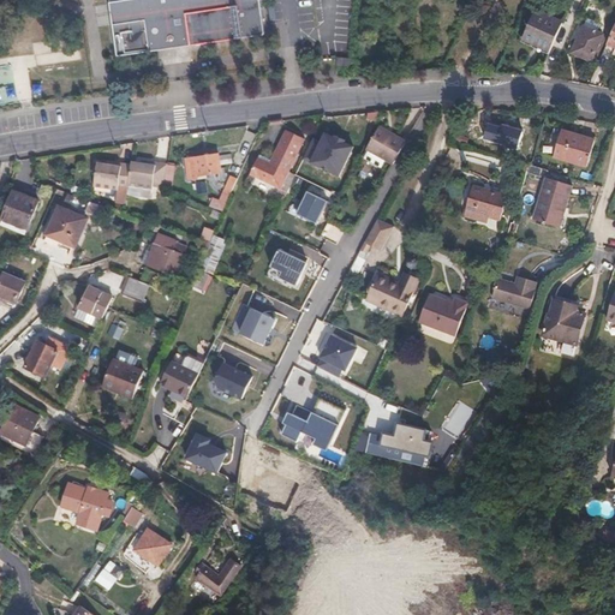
[(257,0),(115,0),(125,61),(264,40),(257,0)]
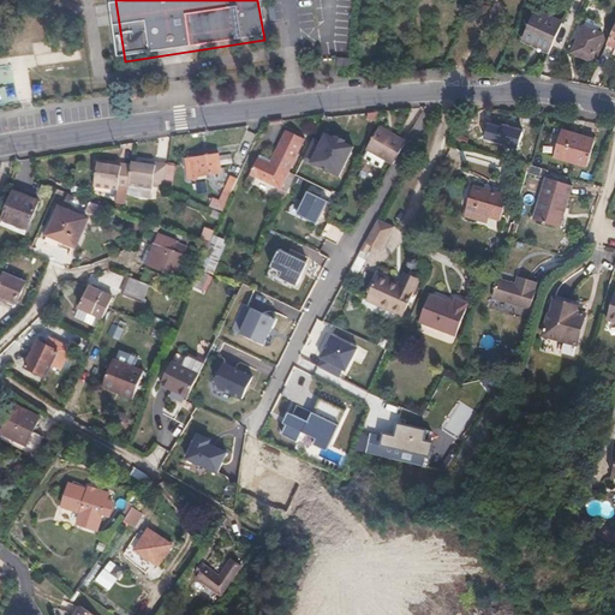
[(525,36),(553,48),(565,21),(537,9),(525,36)]
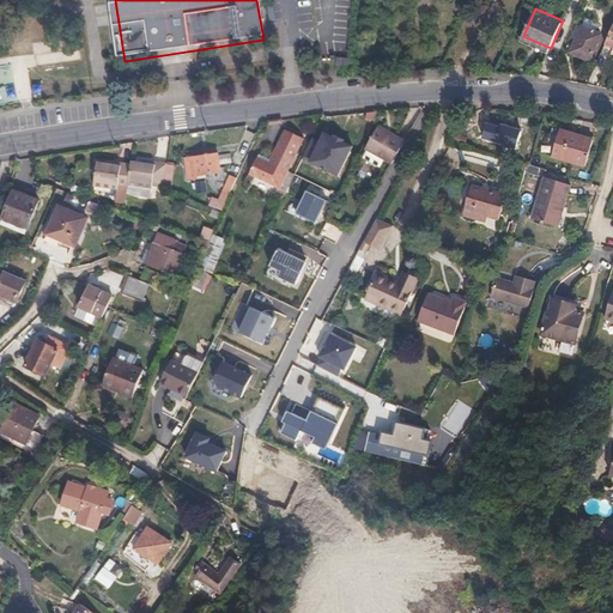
[(602,35),(583,26),(571,53),(590,61),(602,35)]
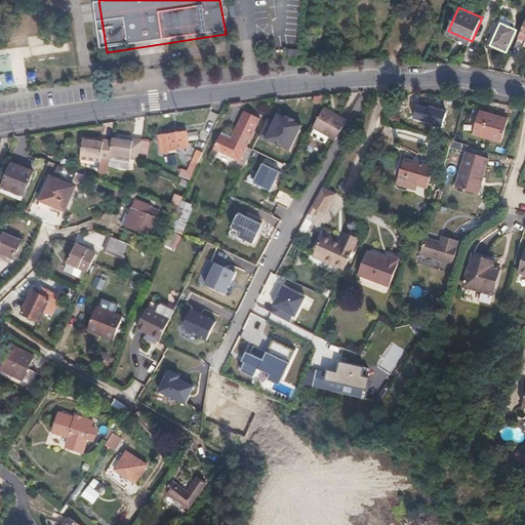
[(323,97),(313,98),(312,105),(319,107),(323,97)]
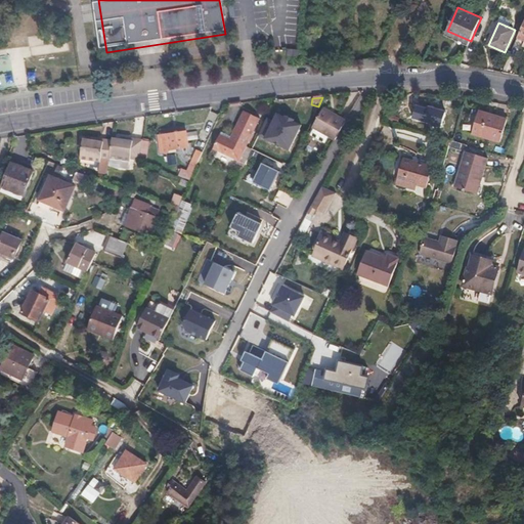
[(439,126),(443,111),(415,103),(411,119),(439,126)]
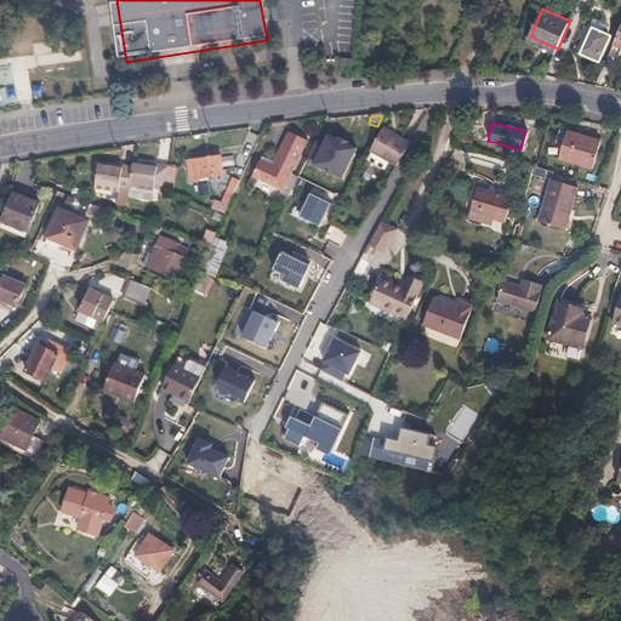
[(369,153),(394,170),(409,146),(382,130),(369,153)]
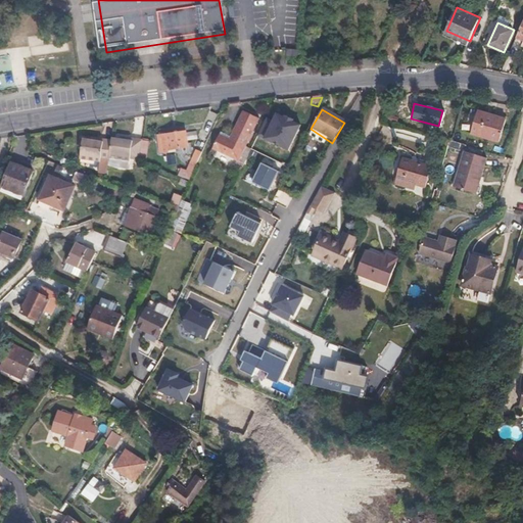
[(478,111),(472,133),(496,141),(503,120),(478,111)]
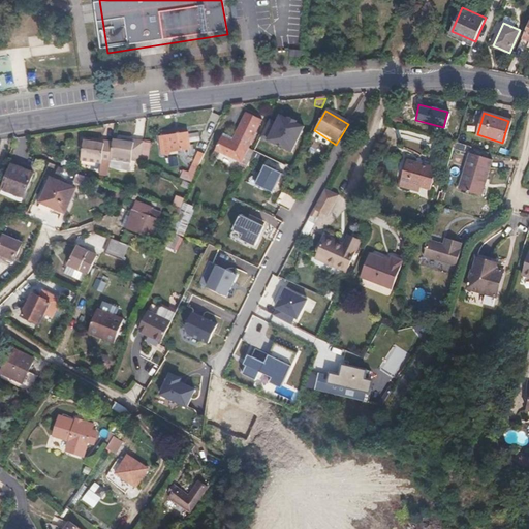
[(274,125),(267,122),(259,139),(290,154),(302,128),(294,125),(286,121),(278,117),(274,125)]
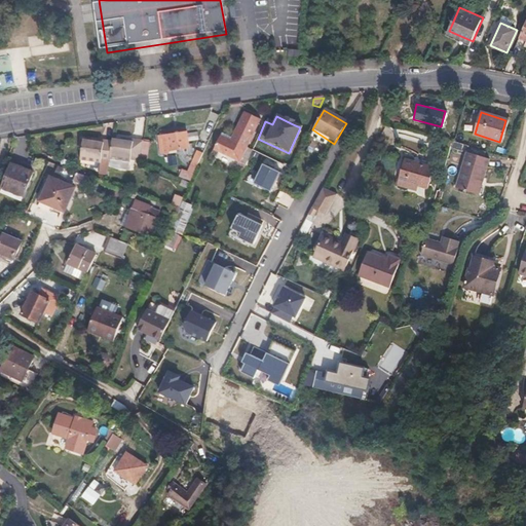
[(241,172),(249,156),(243,153),(257,124),(242,117),(226,150),(216,145),(210,155),(241,172)]
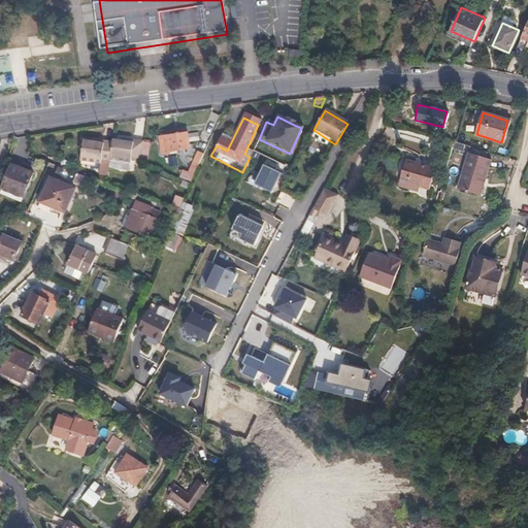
[(192,149),(189,133),(166,137),(167,149),(170,149),(171,152),(192,149)]
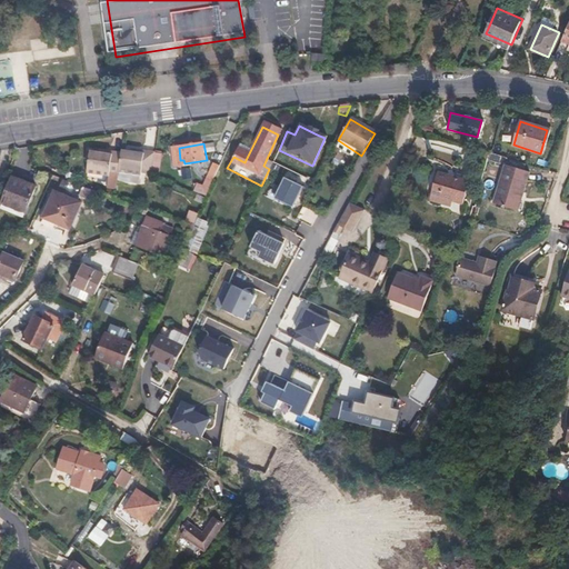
[(155,176),(157,155),(147,153),(147,156),(125,153),(125,156),(122,178),(122,183),(142,186),(142,177),(143,177),(145,175),(155,176)]
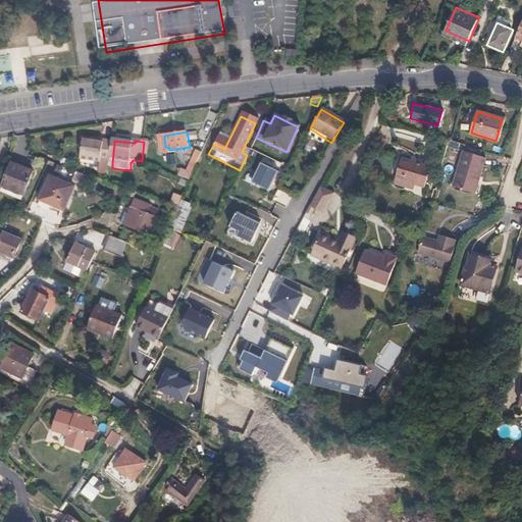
[(103,163),(110,163),(112,143),(105,143),(105,145),(85,143),(83,165),(103,166),(103,163)]
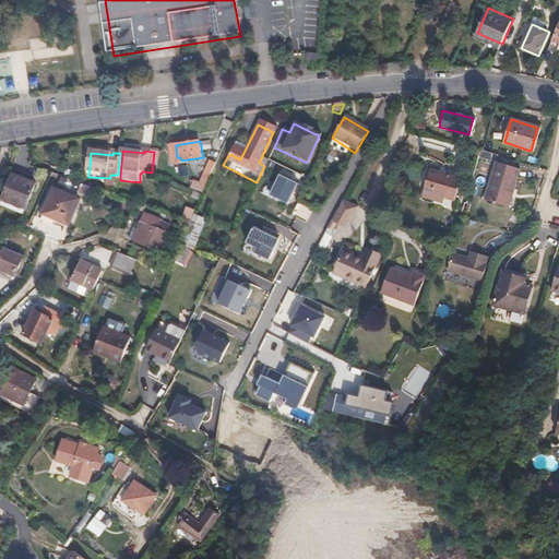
[(213,175),(217,163),(211,161),(206,173),(213,175)]
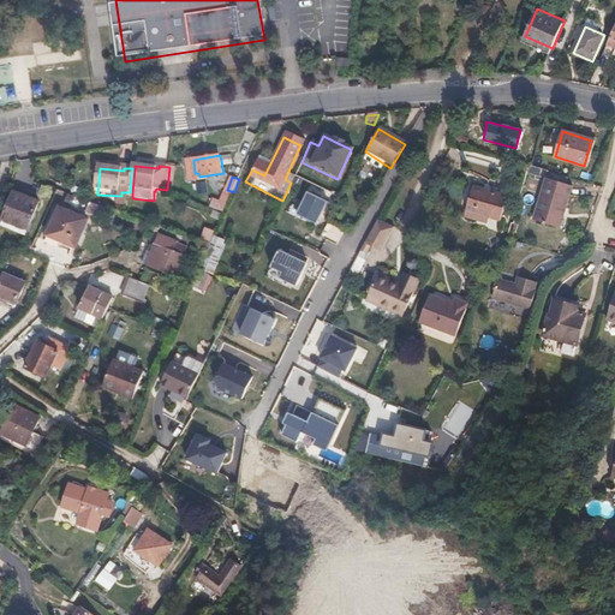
[(574,185),(548,177),(535,220),(560,227),(574,185)]
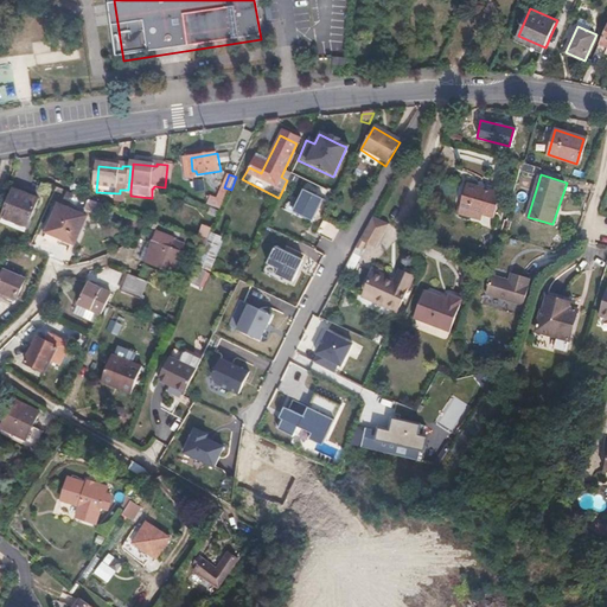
[(500,192),(468,183),(460,212),(480,218),(483,211),(493,216),(500,192)]
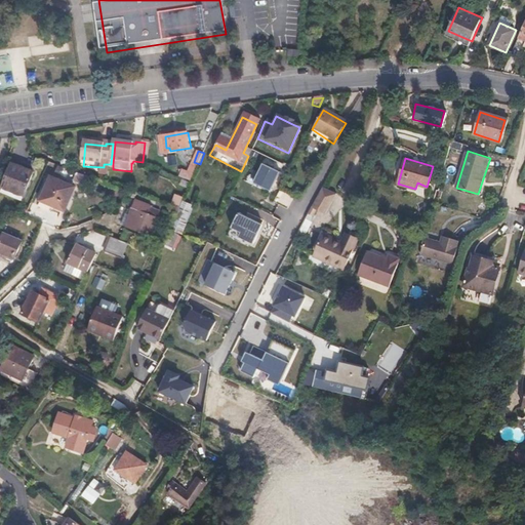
[(34,171),(12,163),(1,192),(22,201),(34,171)]
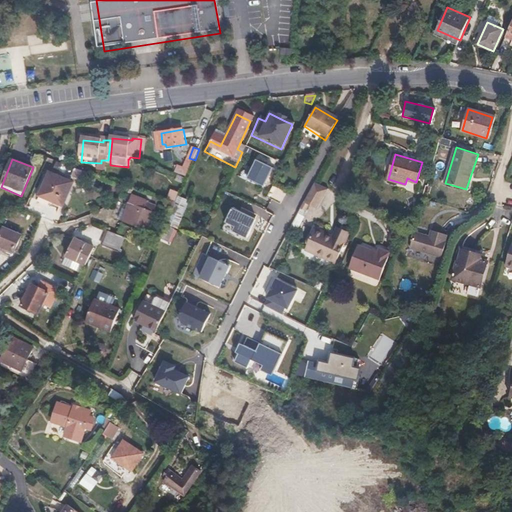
[(272,170),(255,162),(246,181),(263,189),(272,170)]
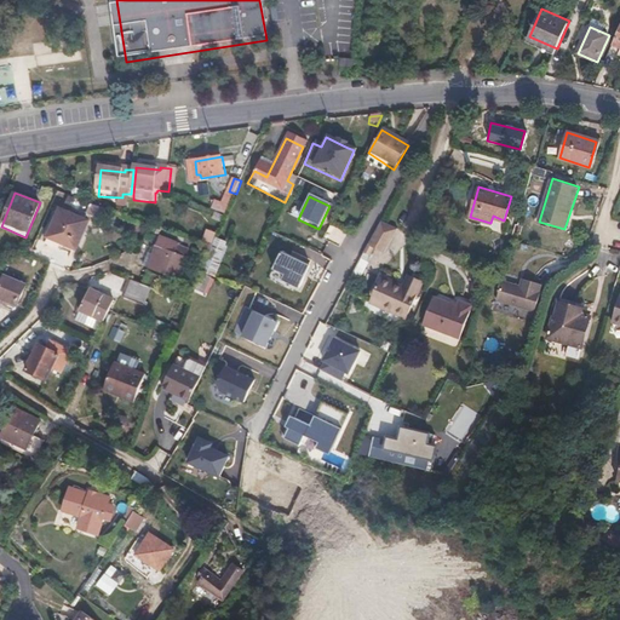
[(101,207),(90,204),(87,208),(99,213),(101,207)]
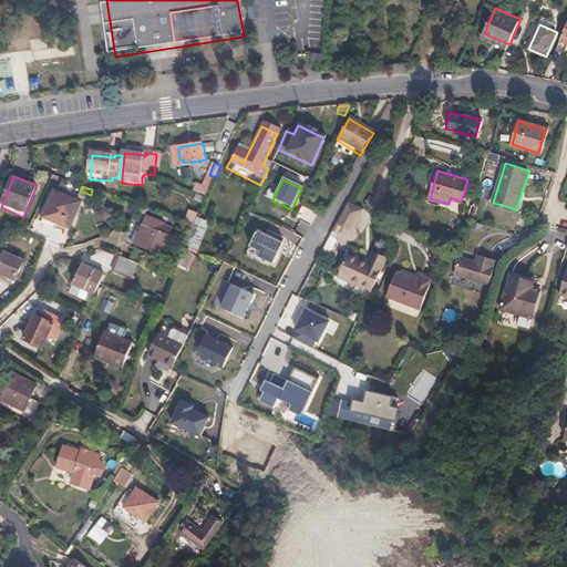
[(81,202),(55,191),(41,222),(58,228),(60,224),(70,228),(81,202)]
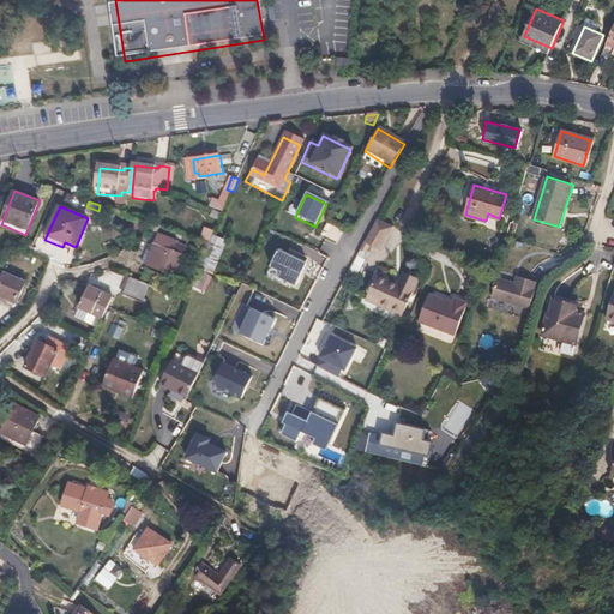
[(374,246),(383,251),(385,246),(391,234),(395,227),(381,218),(367,244),(374,246)]
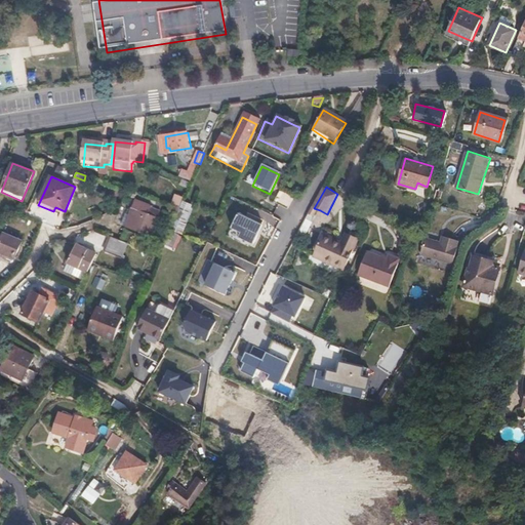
[(289,206),(291,197),(277,194),(275,203),(289,206)]
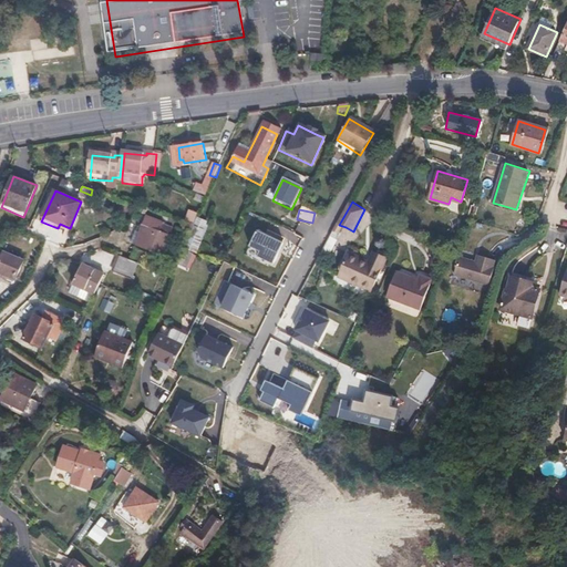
[(361,216),(356,227),(362,217),(367,210),(364,209),(361,216)]
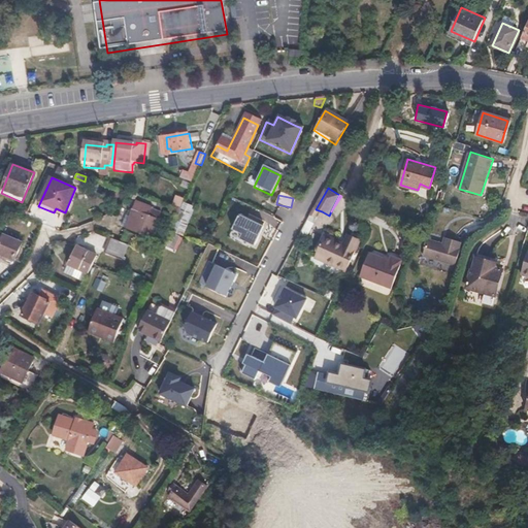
[(195,206),(188,202),(175,230),(186,236),(190,226),(188,224),(195,206)]
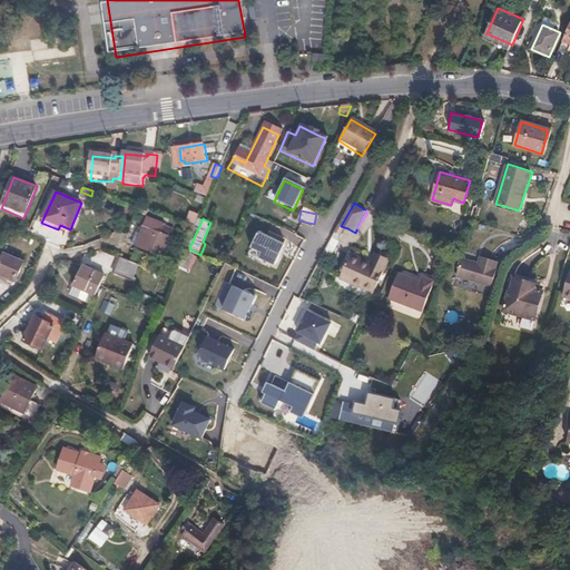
[(143,248),(154,253),(161,236),(159,235),(160,232),(145,225),(140,234),(144,235),(143,239),(146,241),(143,248)]
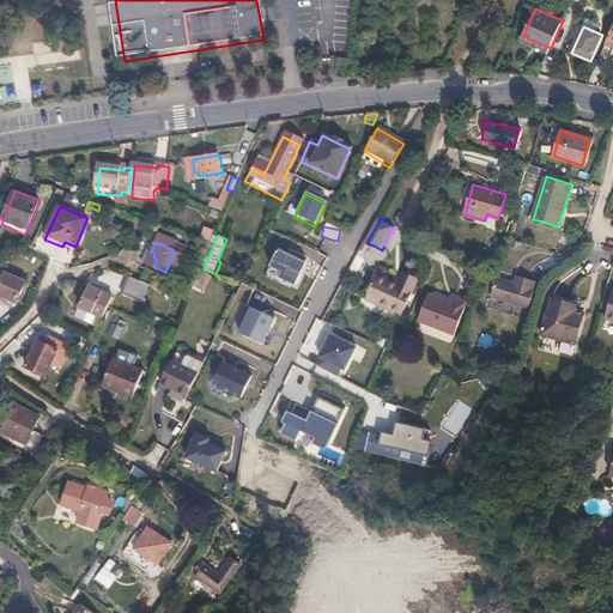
[(366,243),(363,249),(369,253),(374,246),(366,243)]
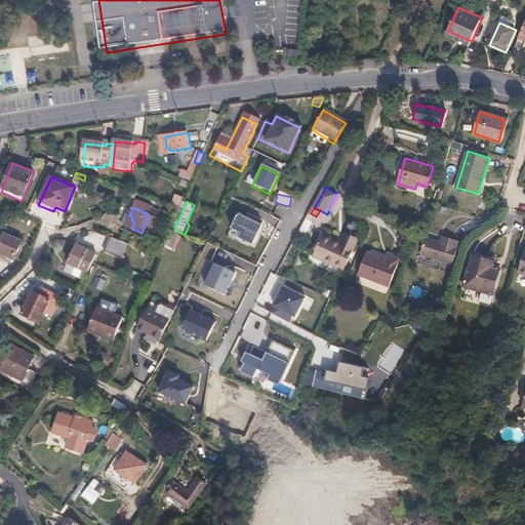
[(237,215),(230,231),(240,235),(238,240),(253,247),(257,238),(256,238),(261,228),(237,215)]
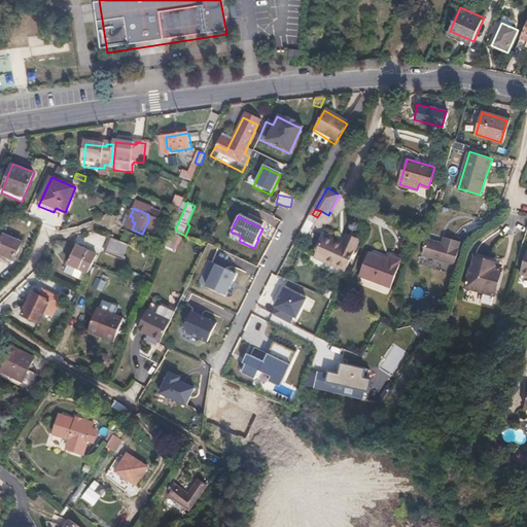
[(137,247),(142,234),(132,230),(126,243),(137,247)]
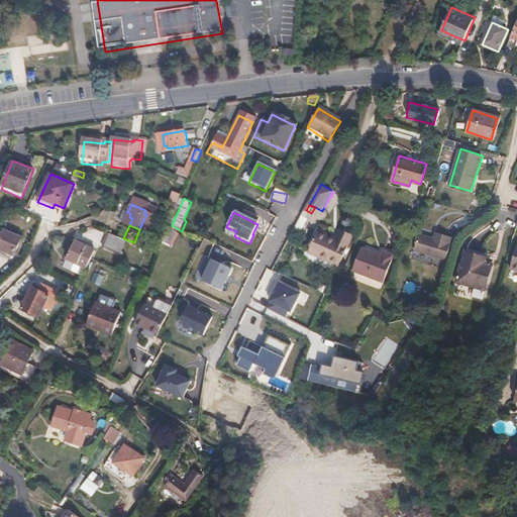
[(3,233),(0,231),(0,248),(14,255),(22,236),(4,229),(3,233)]
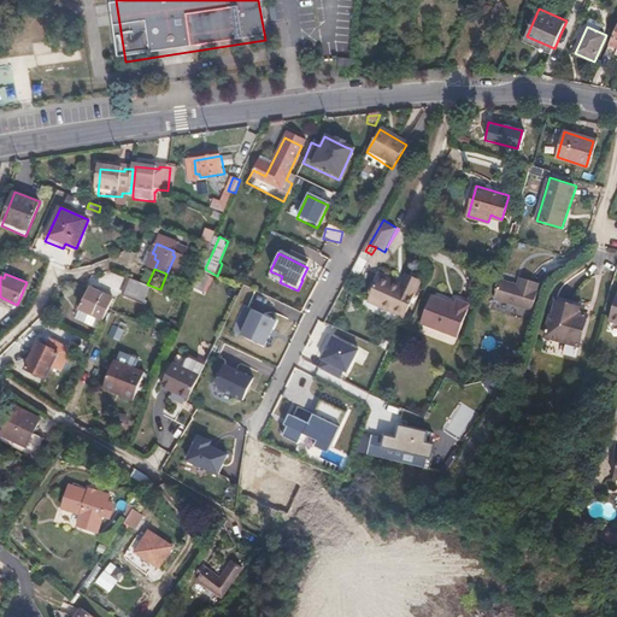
[(199,274),(195,288),(207,291),(211,276),(199,274)]
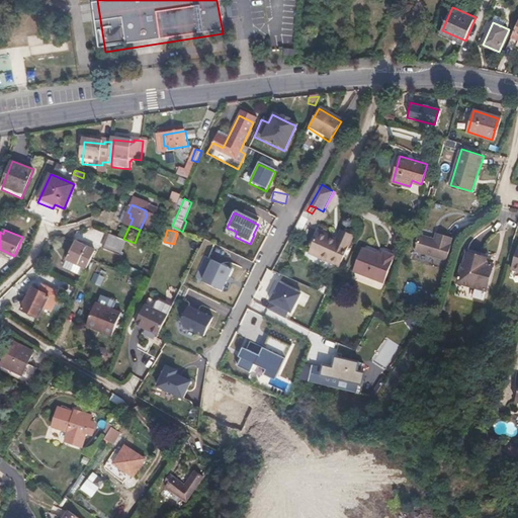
[(341,230),(336,241),(318,233),(307,256),(337,271),(353,236),(341,230)]
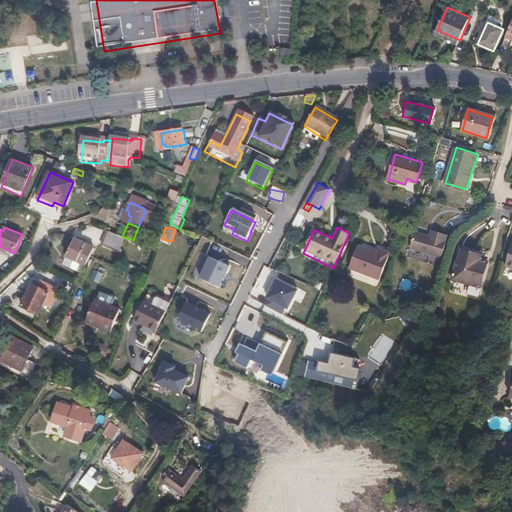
[(125,258),(133,240),(122,236),(105,229),(99,241),(116,248),(114,254),(125,258)]
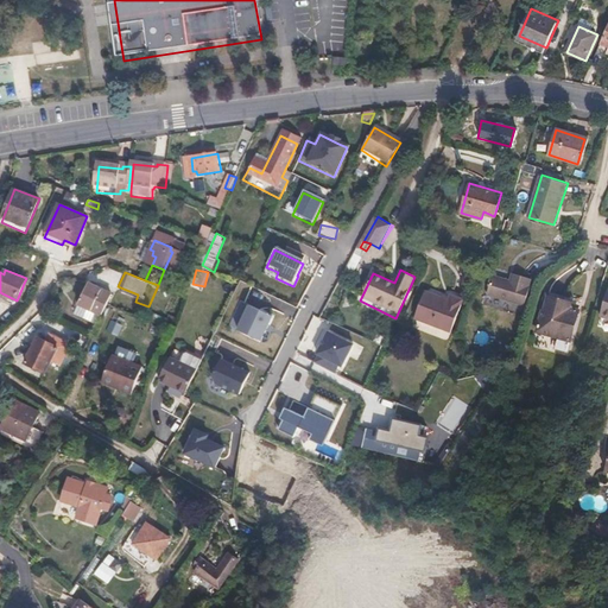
[(524,305),(530,287),(527,287),(530,279),(512,273),(510,282),(493,276),(487,293),(524,305)]
